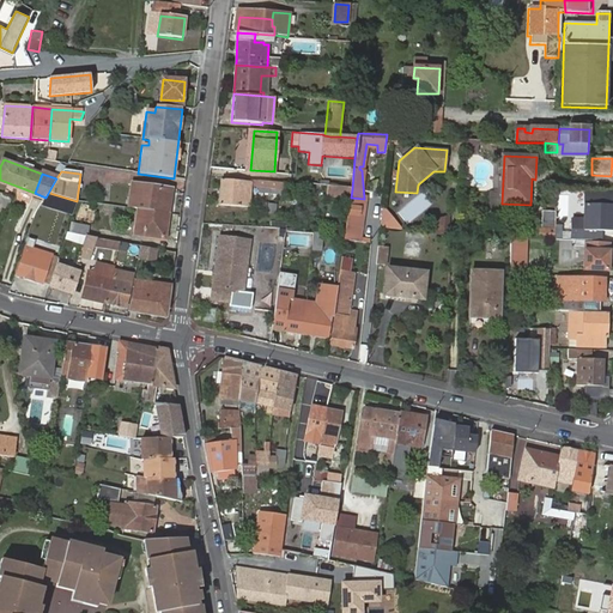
[(249,188),(249,184),(220,182),(219,206),(248,208),(249,188)]
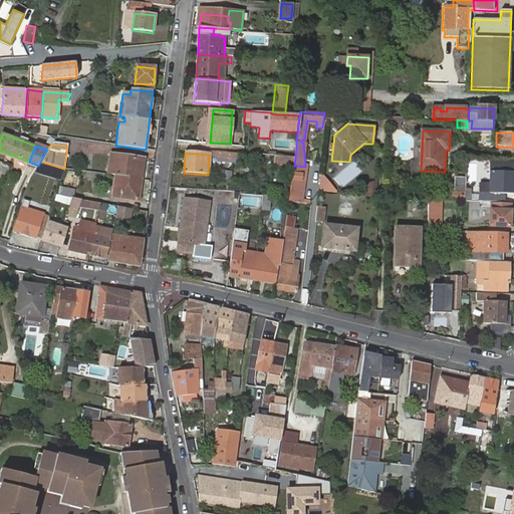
[(110,157),(108,176),(115,177),(142,181),(144,161),(110,157)]
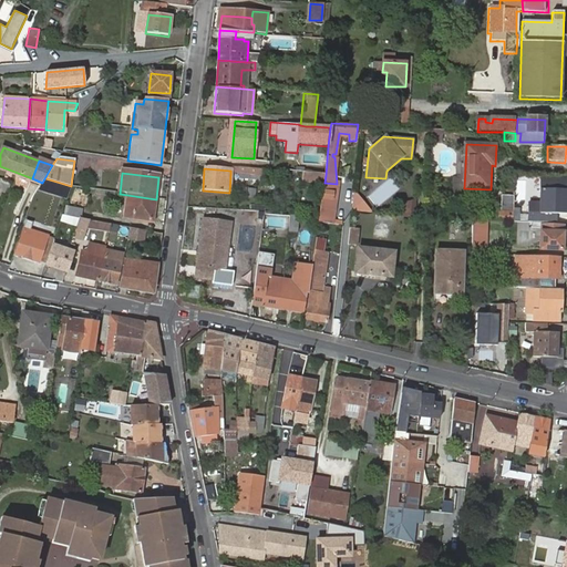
[(326,175),(301,173),(301,181),(325,183),(326,175)]
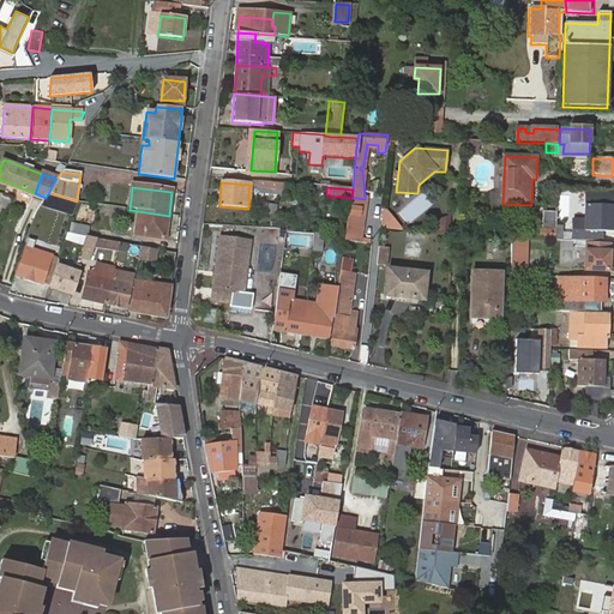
[(613,192),(587,192),(585,221),(573,221),(572,241),(575,241),(584,241),(602,241),(602,233),(613,232),(613,192)]
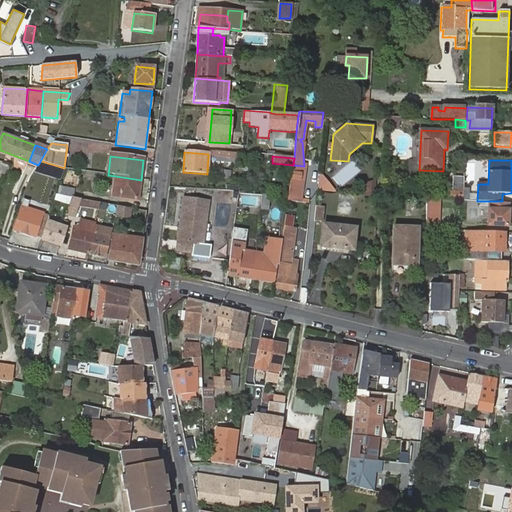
[(59,175),(63,177),(66,169),(64,168),(51,164),(50,168),(60,172),(59,175)]
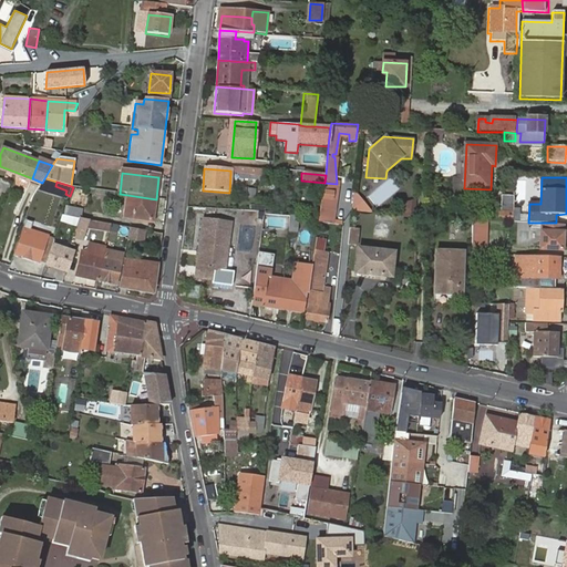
[(337,184),(325,183),(320,223),(342,225),(343,220),(334,219),(339,184),(337,184)]
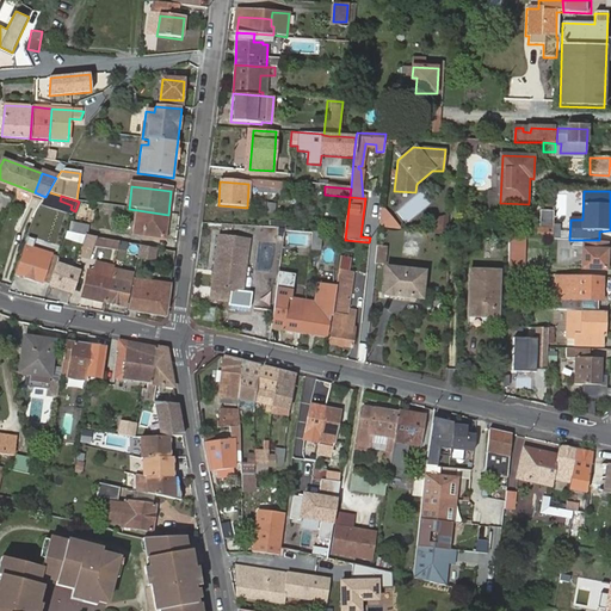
[(264,203),(263,214),(273,215),(275,204),(264,203)]
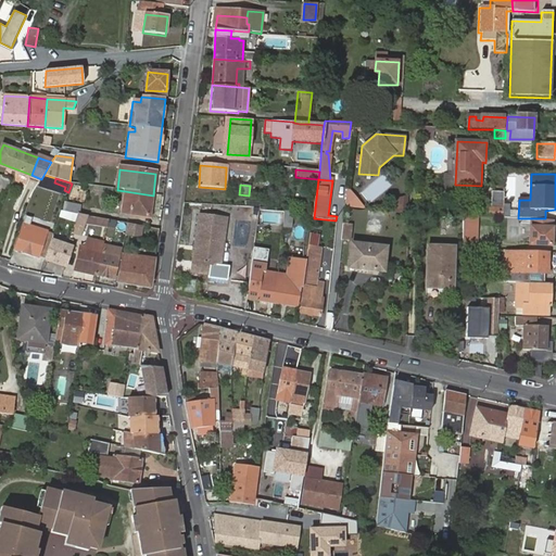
[(150,218),(153,196),(125,191),(122,214),(150,218)]
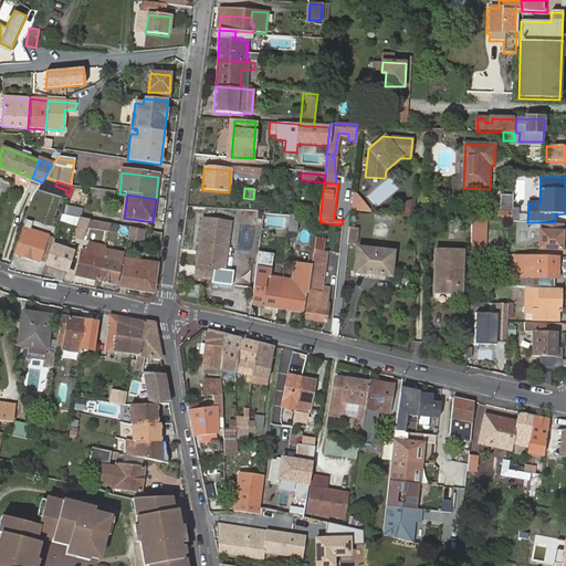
[(495,210),(495,220),(512,221),(513,196),(501,196),(500,210),(495,210)]
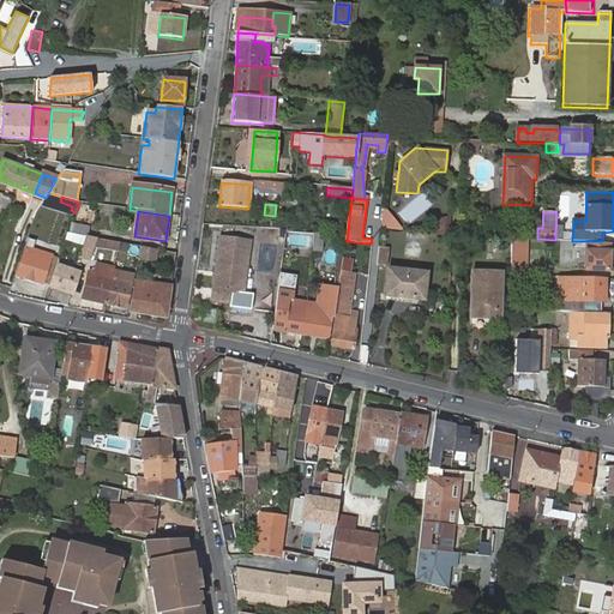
[(71,234),(89,236),(90,228),(73,224),(71,234)]
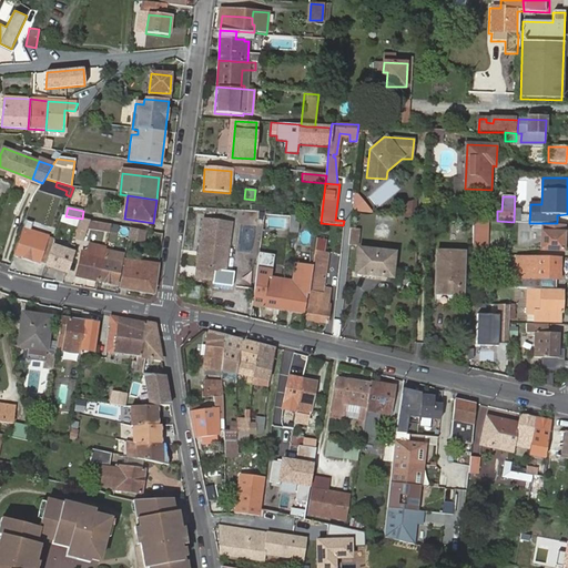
[(295,233),(296,216),(286,215),(285,232),(295,233)]
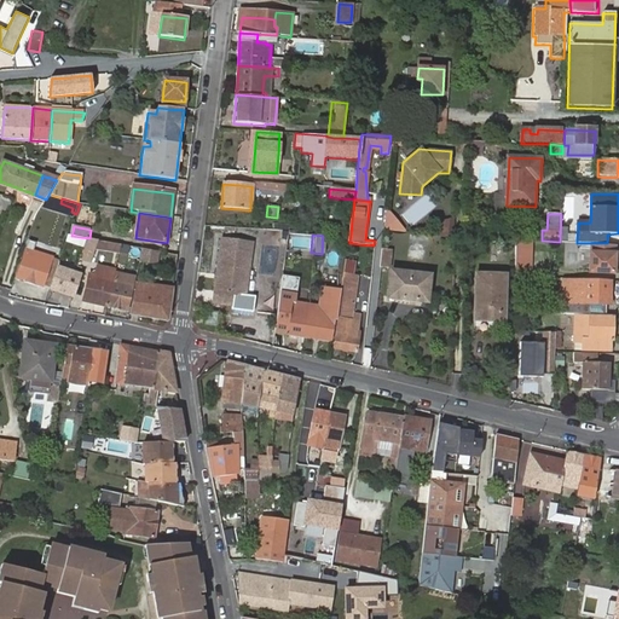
[(42,285),(51,288),(59,260),(33,252),(36,243),(29,241),(17,278),(42,287),(42,285)]
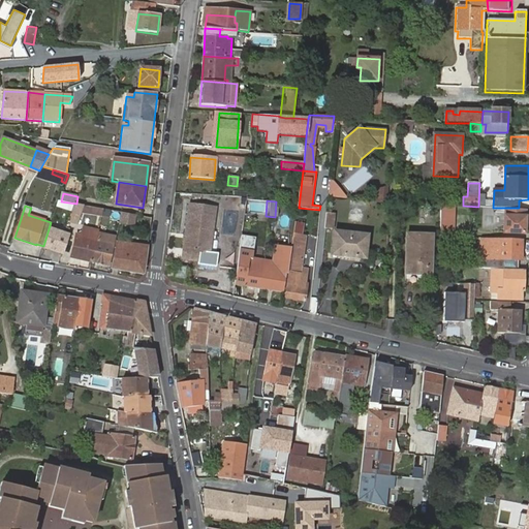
[(84,206),(81,213),(91,215),(93,208),(84,206)]
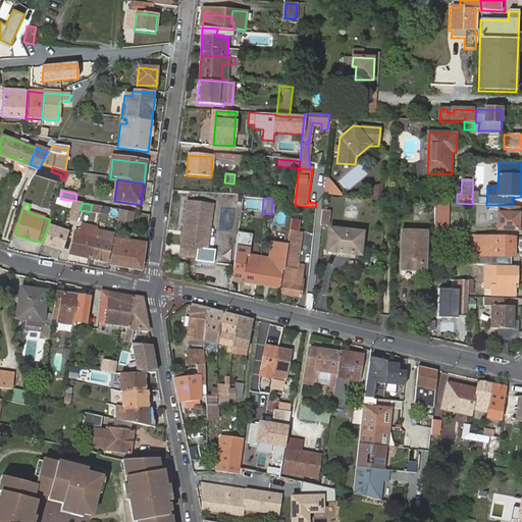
[(210,205),(188,203),(184,247),(206,249),(210,205)]
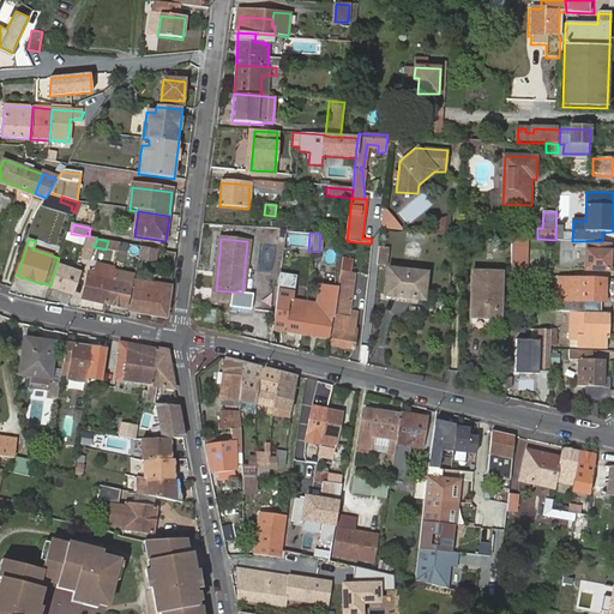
[(108,241),(106,250),(119,252),(121,244),(108,241)]
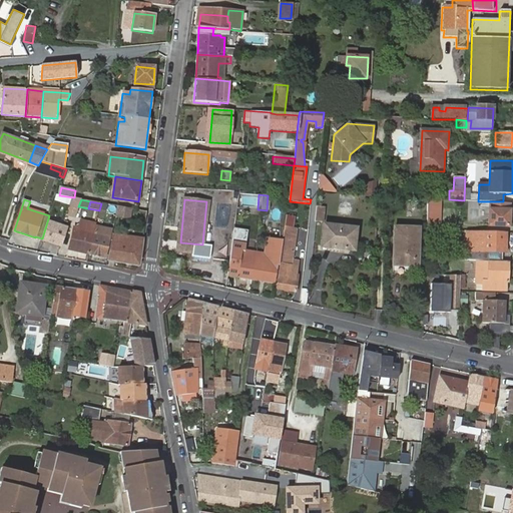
[(441,201),(426,201),(426,229),(440,229),(441,201)]
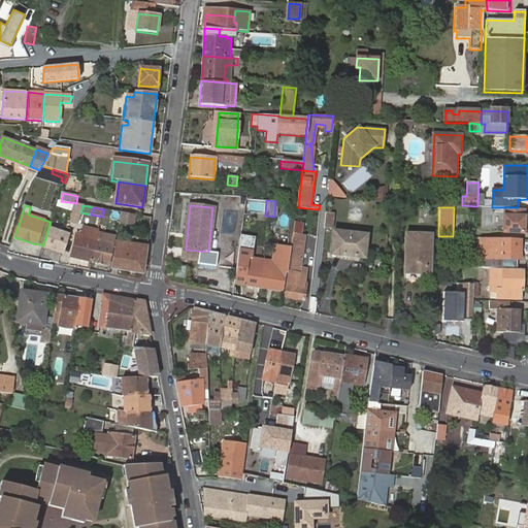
[(502,207),(494,207),(494,211),(503,212),(503,232),(524,233),(525,209),(502,208),(502,207)]
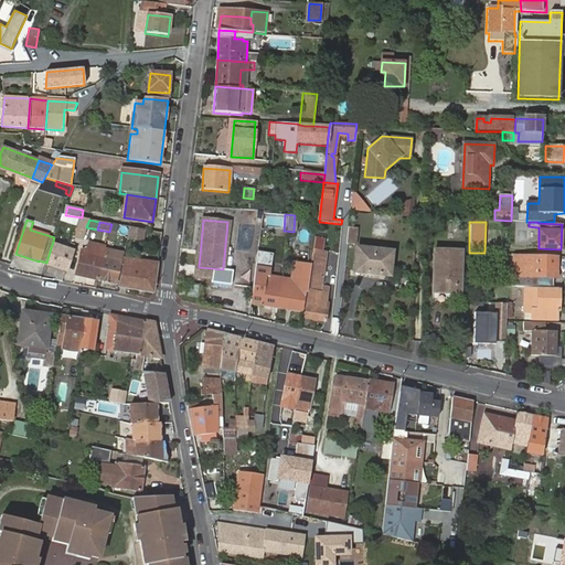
[(354,243),(356,228),(348,227),(345,242),(354,243)]
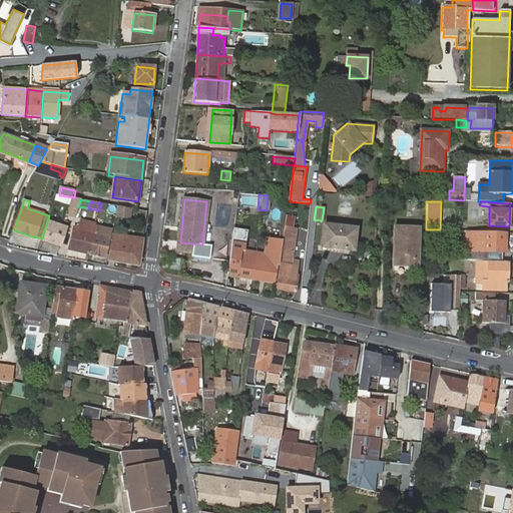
[(131,220),(133,209),(119,207),(117,214),(117,217),(131,220)]
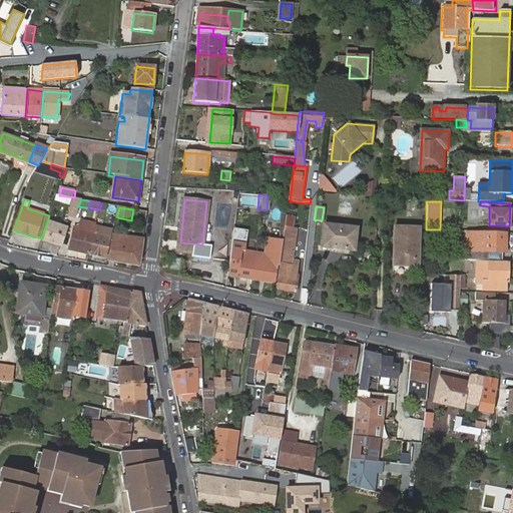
[(69,250),(89,253),(93,235),(95,227),(81,223),(79,232),(73,230),(69,250)]
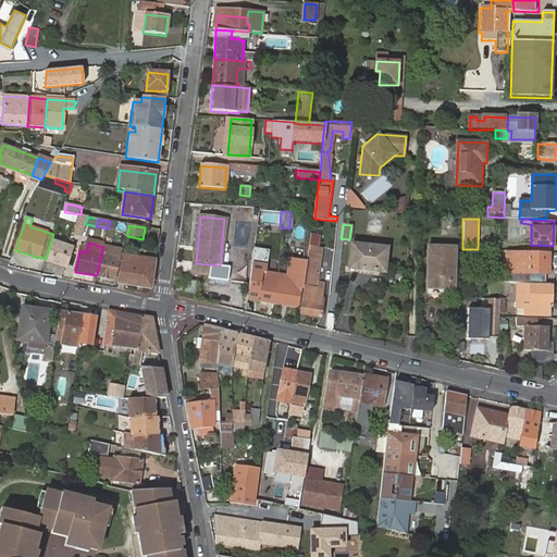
[(47,261),(65,268),(72,249),(52,244),(47,261)]
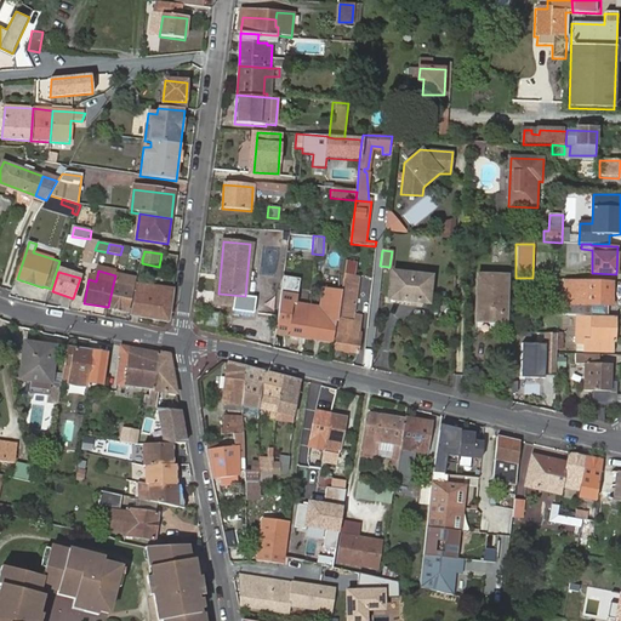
[(432,275),(392,273),(389,298),(429,302),(432,275)]
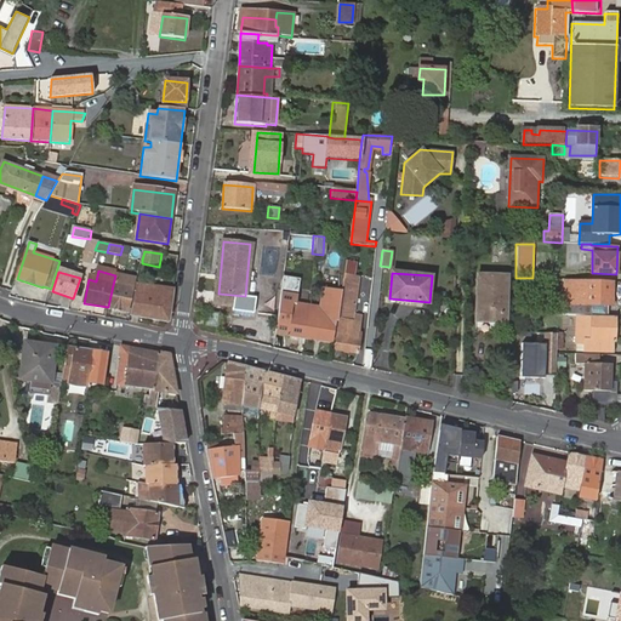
[(508,275),(477,274),(474,322),(507,323),(508,275)]
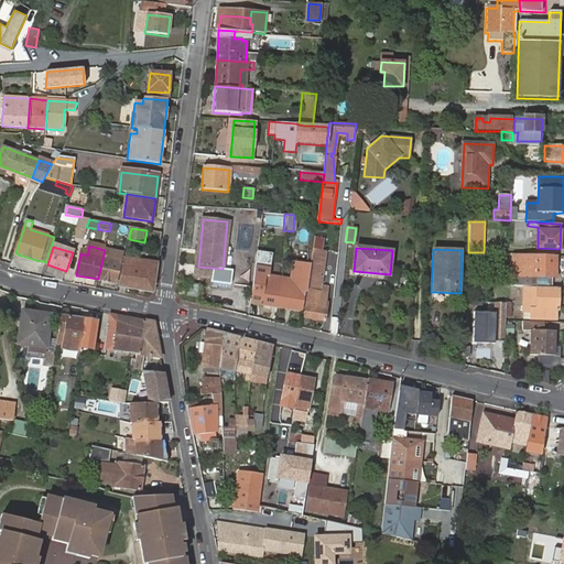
[(307,283),(305,291),(325,293),(326,288),(321,286),(326,252),(312,250),(310,264),(307,283)]
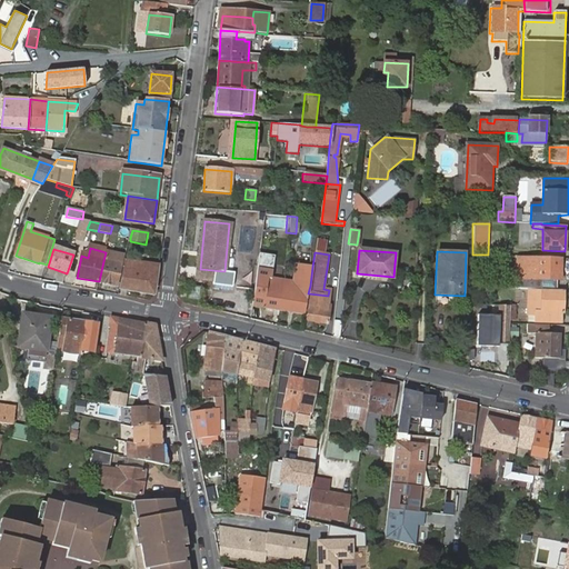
[(251,308),(279,311),(283,280),(271,279),(275,257),(260,255),(251,308)]
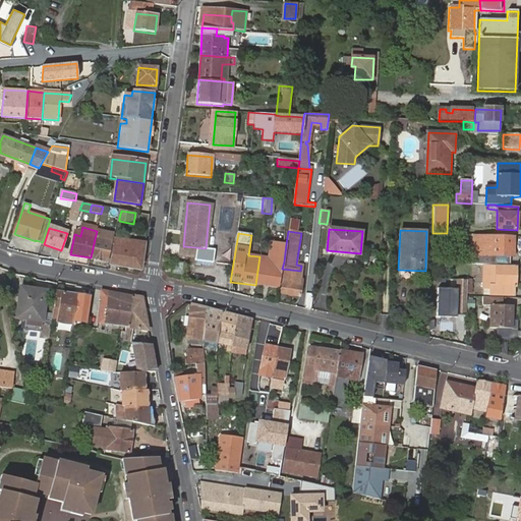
[(487,237),(474,236),(473,255),(486,256),(487,237)]
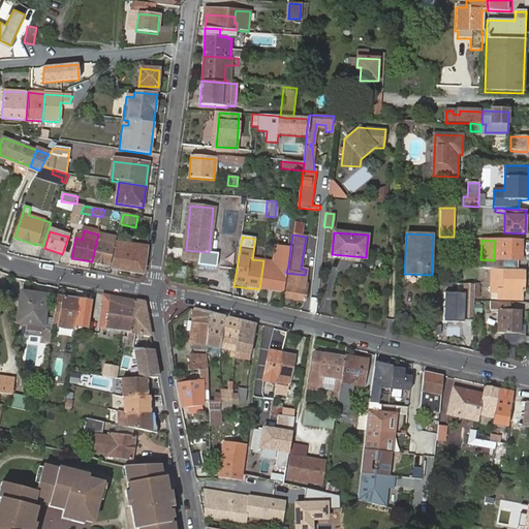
[(523,242),(495,241),(494,260),(480,259),(477,259),(477,267),(480,267),(479,269),(499,270),(505,270),(505,260),(519,260),(519,251),(523,251),(523,242)]
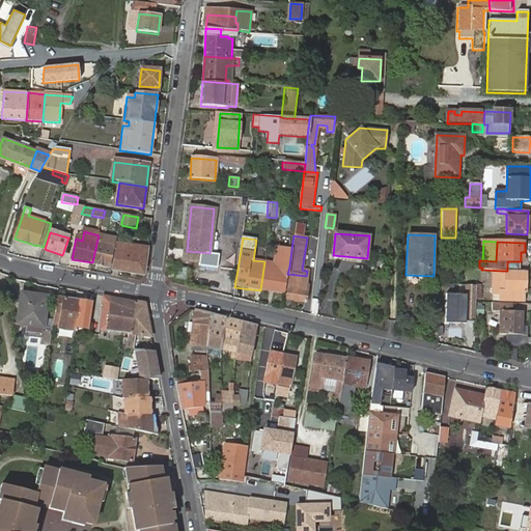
[(96,244),(92,262),(108,267),(112,247),(96,244)]
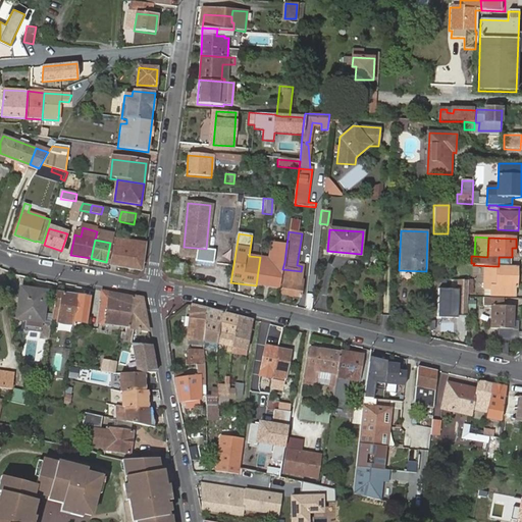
[(116,267),(121,240),(115,240),(109,266),(116,267)]
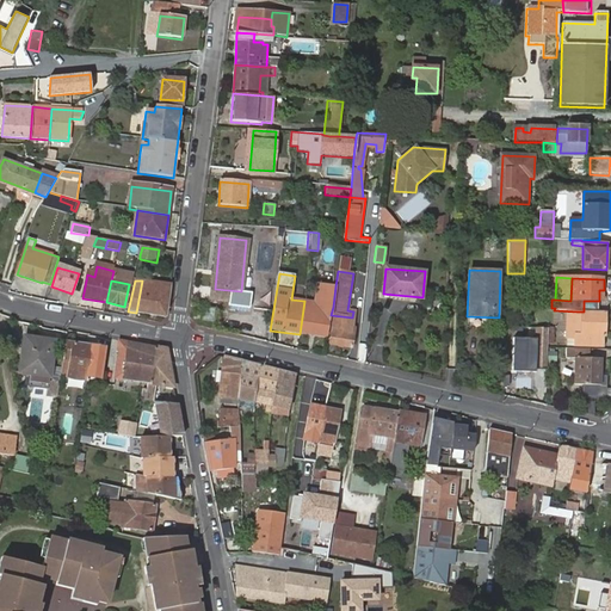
[(167,318),(171,284),(142,281),(136,313),(165,319),(167,318)]
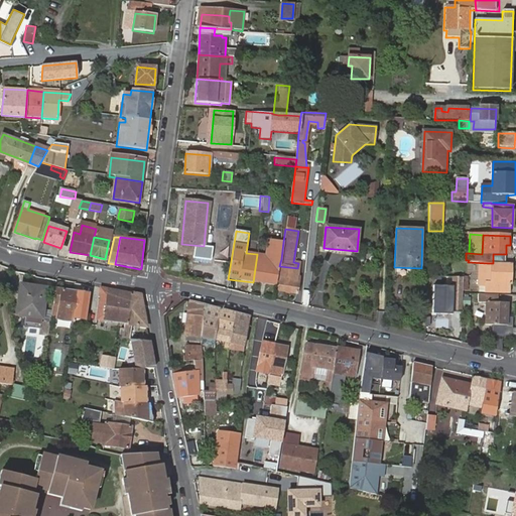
[(276,286),(281,259),(283,242),(269,240),(266,256),(257,254),(253,282),(276,286)]
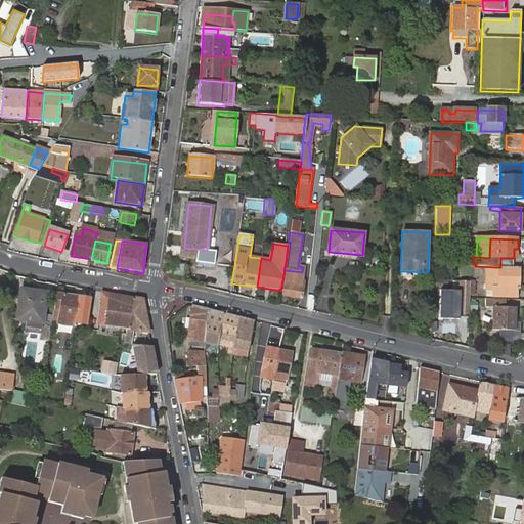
[(514,258),(500,258),(500,267),(513,267),(514,258)]
